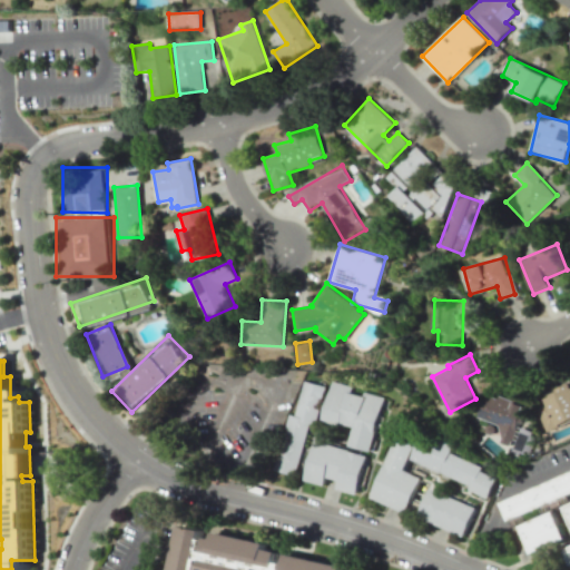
[(276,468),(305,379),(324,385),(294,474),(276,468)]
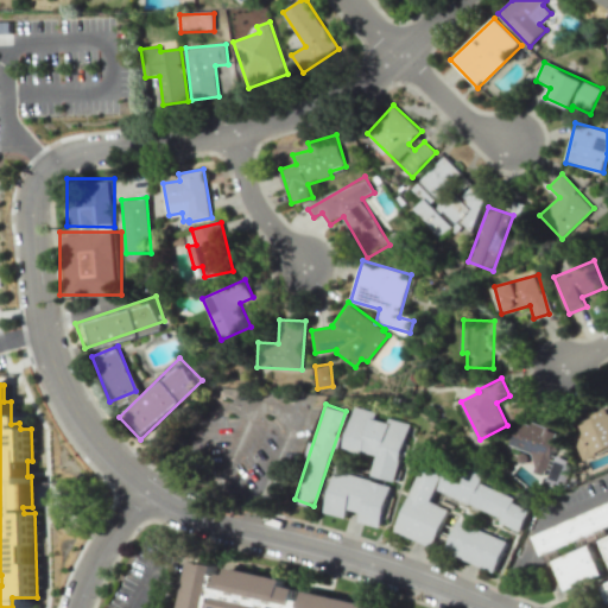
[(583,422),(607,410),(607,449),(584,458),(574,435),(587,430),(583,422)]
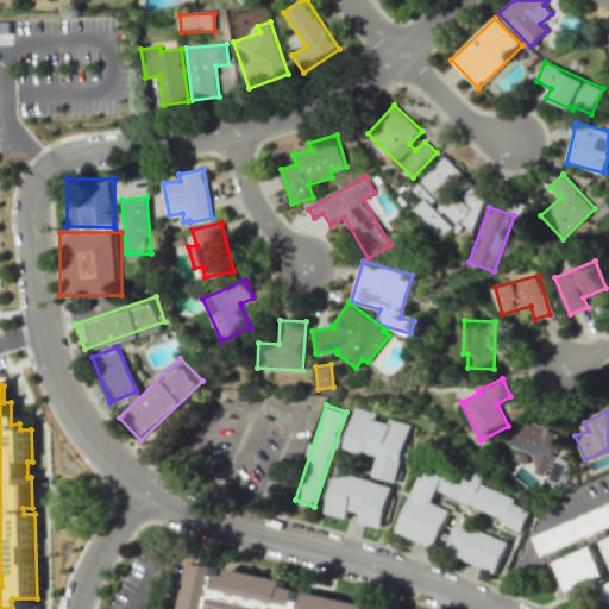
[(355,415),(409,431),(395,481),(371,475),(378,454),(344,445),(355,415)]
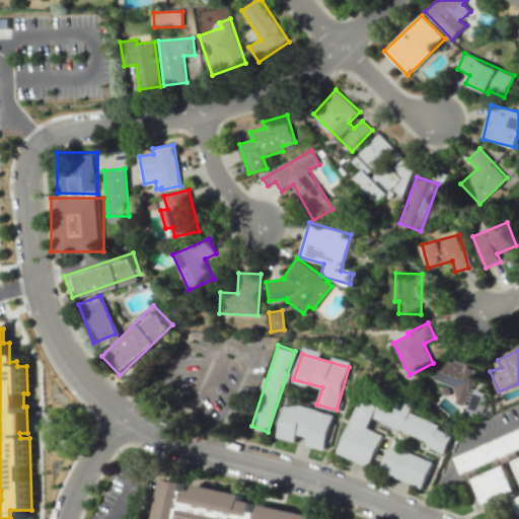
[(435,379),(443,358),(453,362),(455,358),(466,362),(467,360),(482,365),(477,376),(482,377),(478,386),(473,384),(464,409),(454,405),(457,397),(454,386),(435,379)]
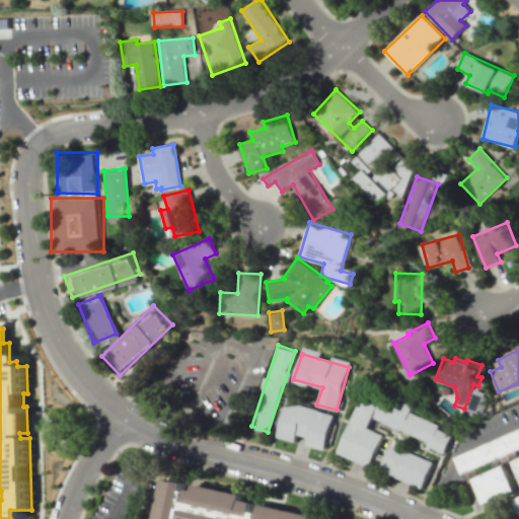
[(432,487),(455,430),(413,413),(416,404),(385,392),(380,403),(358,395),(340,450),(374,463),(384,439),(368,433),(373,419),(438,446),(433,459),(394,444),(385,468),(432,487)]
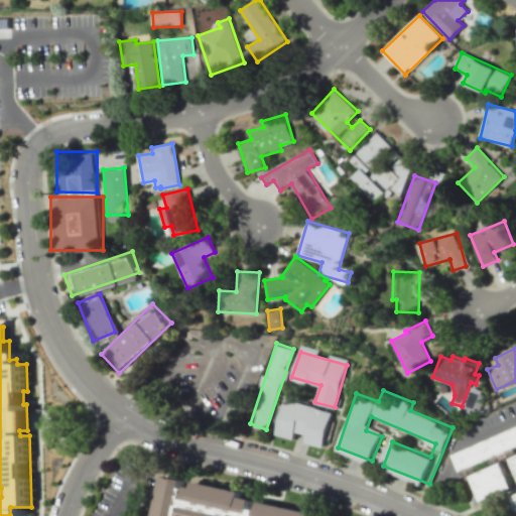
[(334,411),(323,447),(278,432),(288,399),(334,411)]
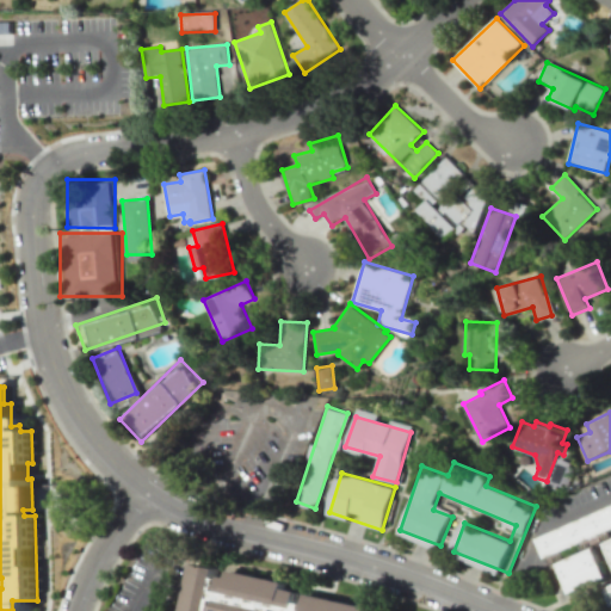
[(610,507),(610,530),(551,557),(543,539),(610,507)]
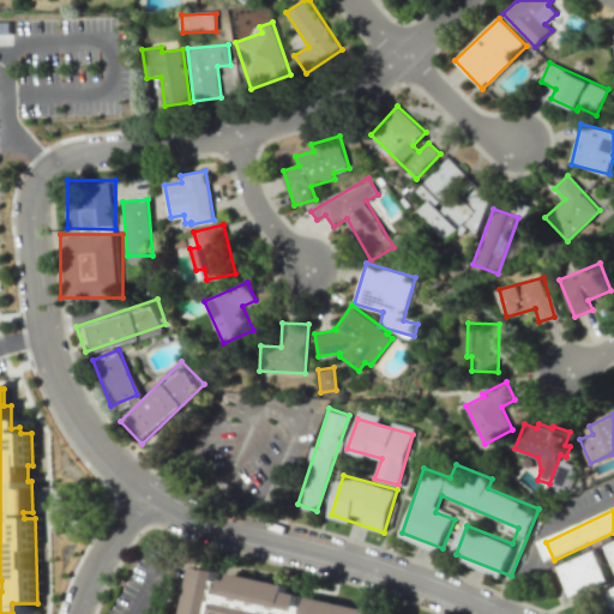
[(561,567),(599,552),(611,581),(575,596),(561,567)]
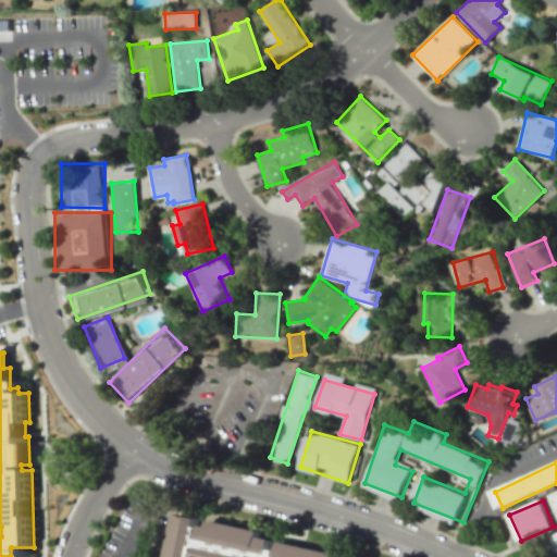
[(168,556),(178,509),(199,514),(190,556),(168,556)]
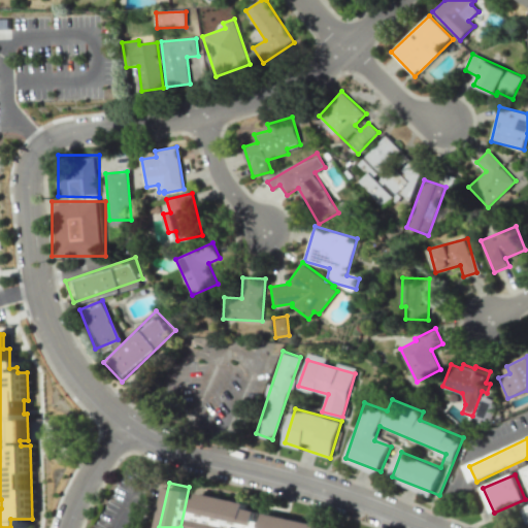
[(187,527),(193,497),(199,498),(201,492),(249,502),(249,507),(260,510),(258,520),(265,522),(267,513),(332,526),(331,527),(187,527)]
